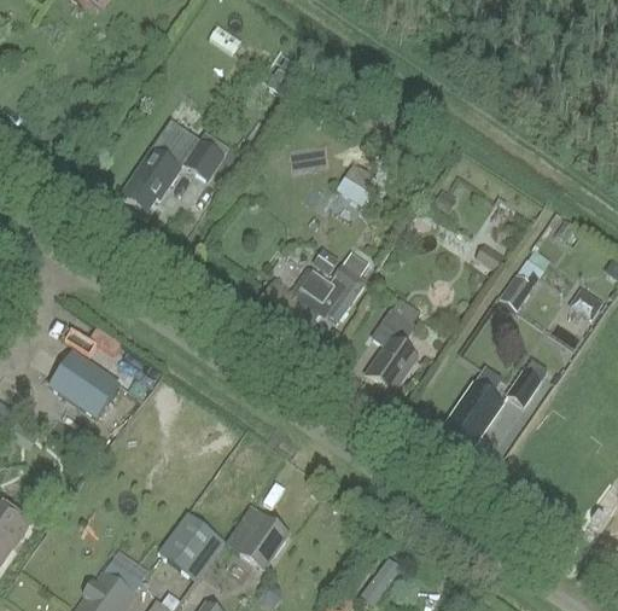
[(284,88),(297,60),(279,51),(266,79),(284,88)]
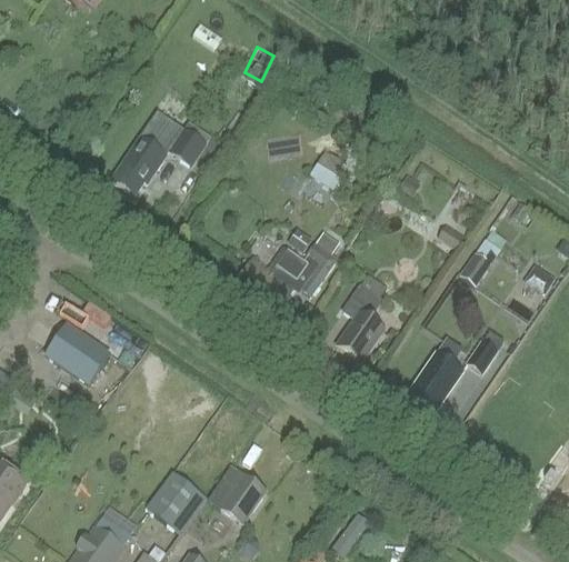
[(146,184),(183,128),(158,110),(111,179),(135,194),(142,182),(146,184)]
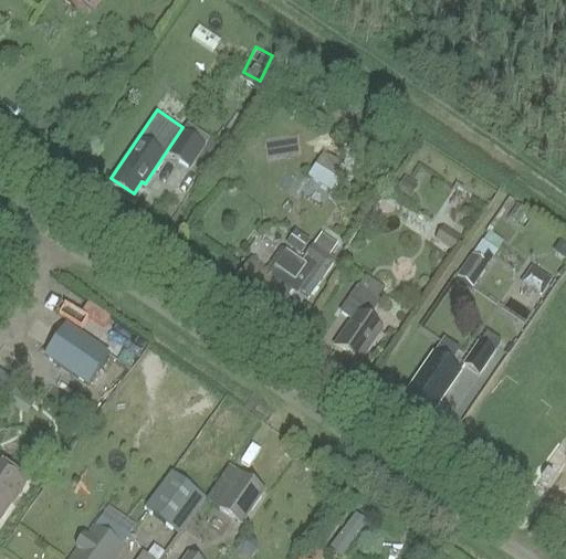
[(197,169),(213,145),(184,125),(168,150),(197,169)]
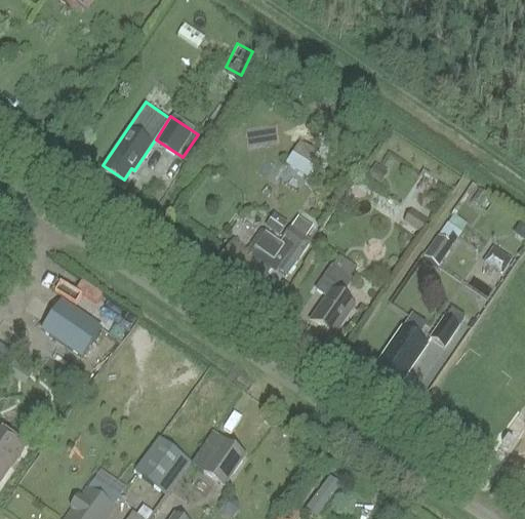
[(292,149),(315,163),(322,151),(300,136),(292,149)]
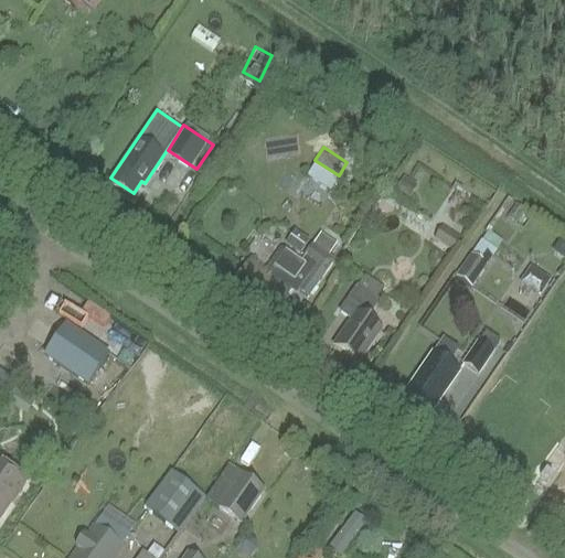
[(455,242),(462,228),(446,218),(438,232),(455,242)]
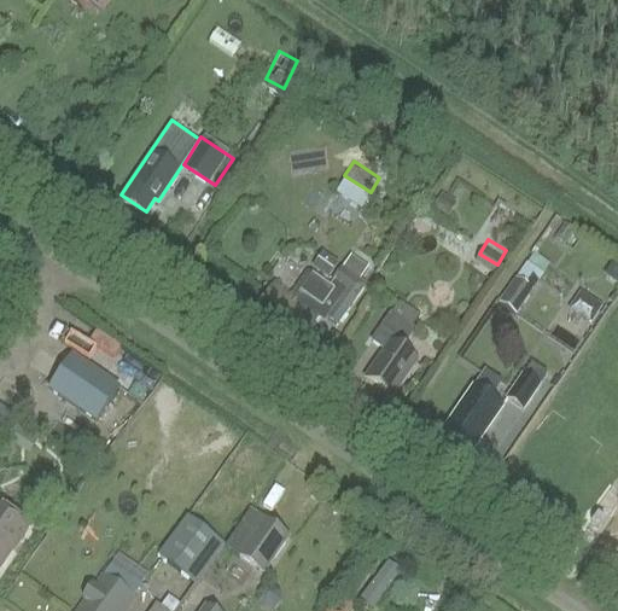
[(275,274),(249,312),(296,344),(320,308),(338,321),(367,279),(360,274),(368,262),(350,249),(330,280),(307,265),(290,290),(280,284),(284,280),(275,274)]
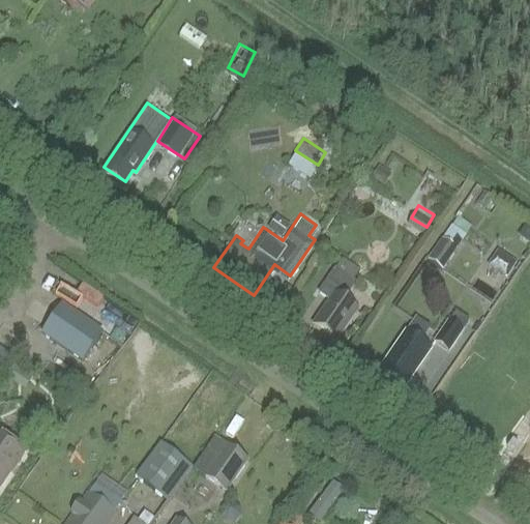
[(281,235),(289,222),(275,213),(267,226),(281,235)]
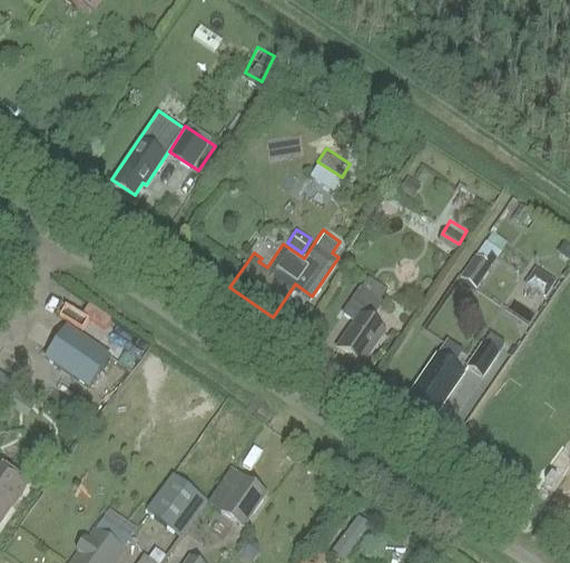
[(477,285),(493,263),(477,252),(461,274),(477,285)]
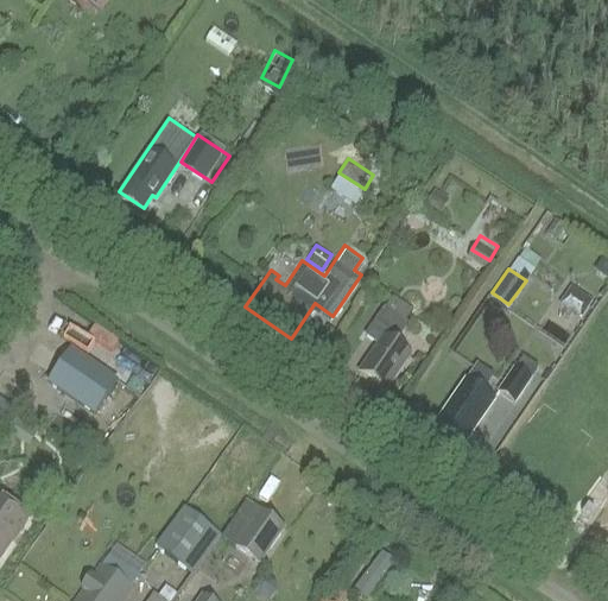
[(564,298),(583,310),(594,292),(576,280),(564,298)]
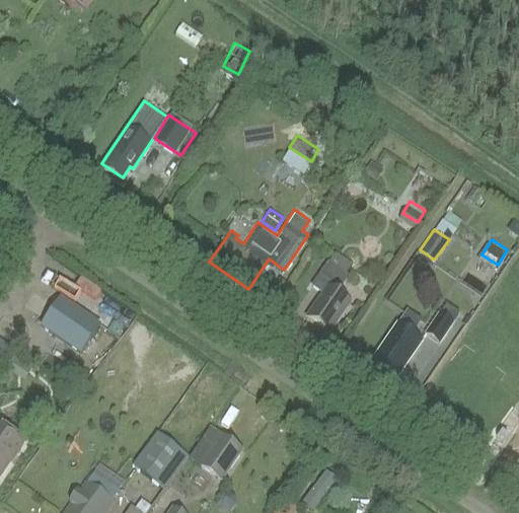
[(322,290),(307,315),(328,330),(349,298),(336,290),(347,274),(345,272),(353,261),(336,249),(326,261),(324,260),(310,283),(322,290)]
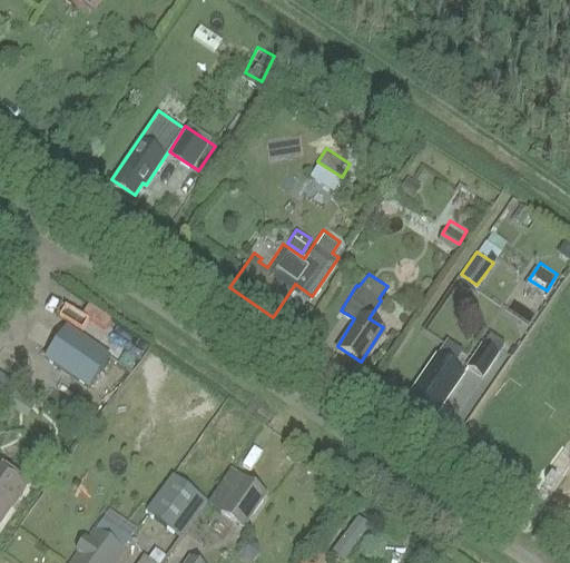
[(112,354),(71,324),(52,352),(94,382),(112,354)]
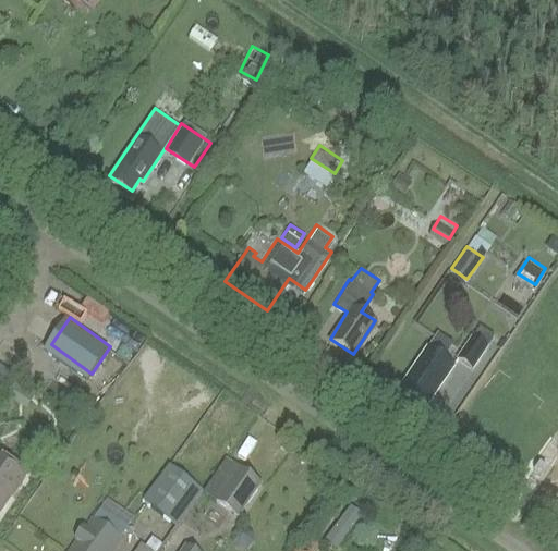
[(482,322),(458,355),(473,366),(490,344),(488,343),(496,332),(482,322)]
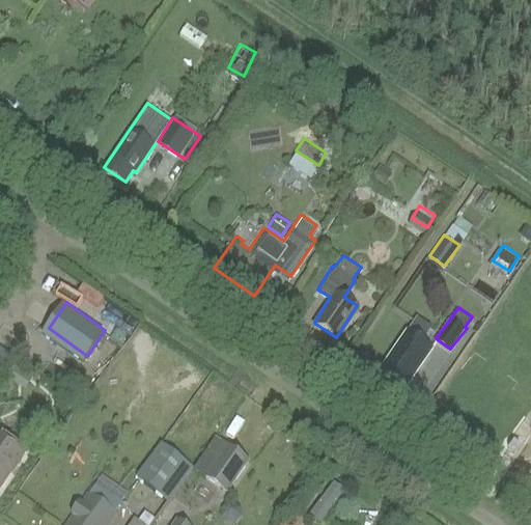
[(417,314),(407,329),(381,367),(406,384),(431,346),(419,337),(429,324),(417,314)]
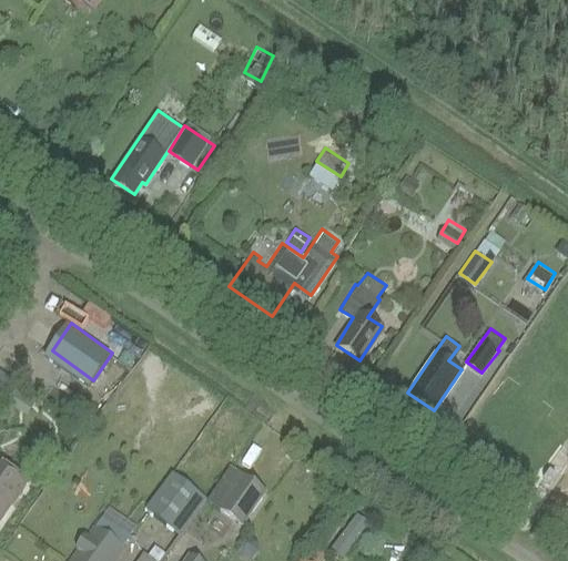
[(0,518),(28,480),(0,460),(0,518)]
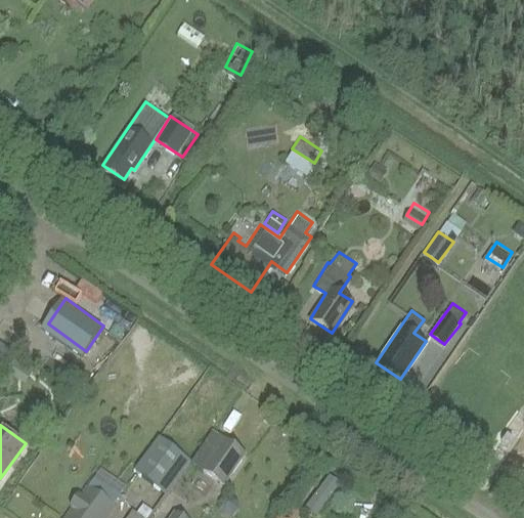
[(169,490),(193,457),(161,433),(136,467),(169,490)]
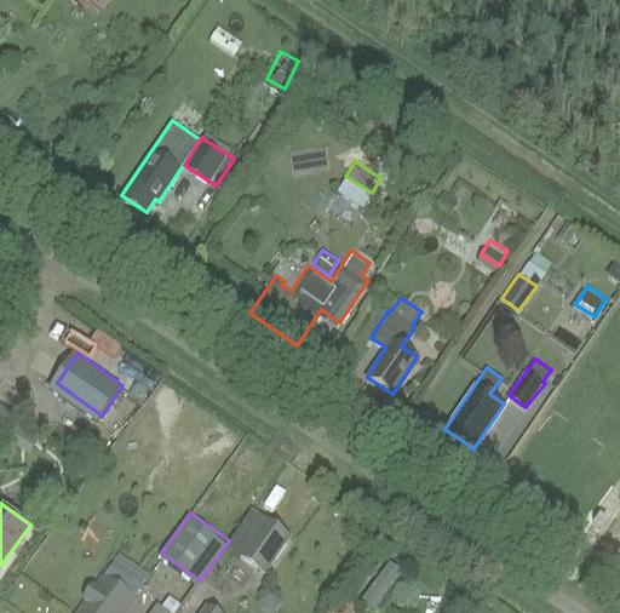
[(269,572),(293,533),(267,515),(241,554),(269,572)]
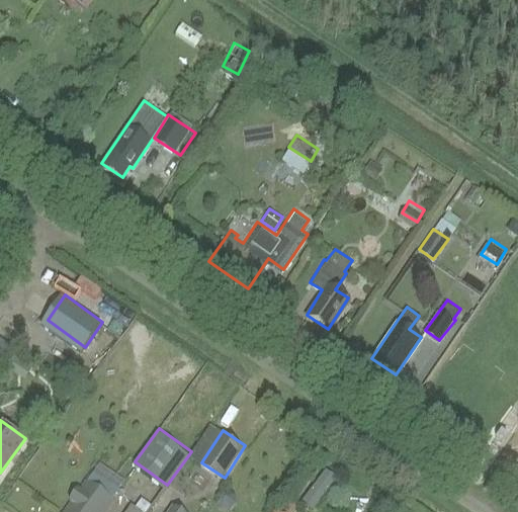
[(325,463),(300,495),(312,504),(336,472),(325,463)]
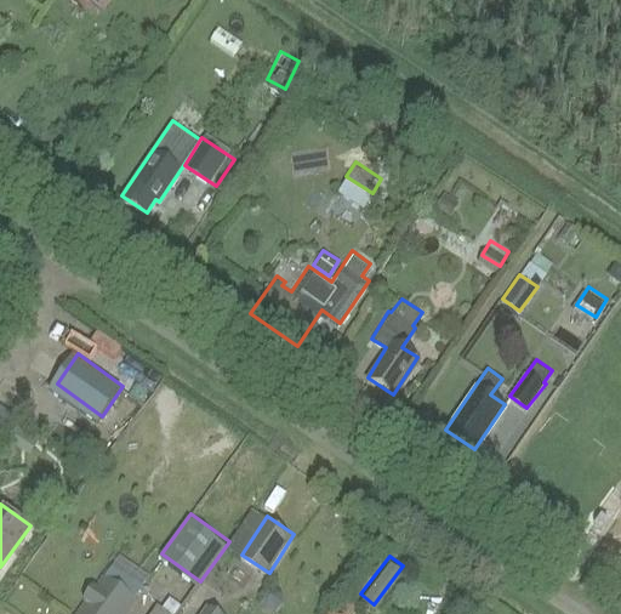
[(125,613),(138,596),(107,573),(98,585),(96,584),(95,586),(91,586),(89,591),(90,593),(87,596),(90,597),(79,613),(125,613)]
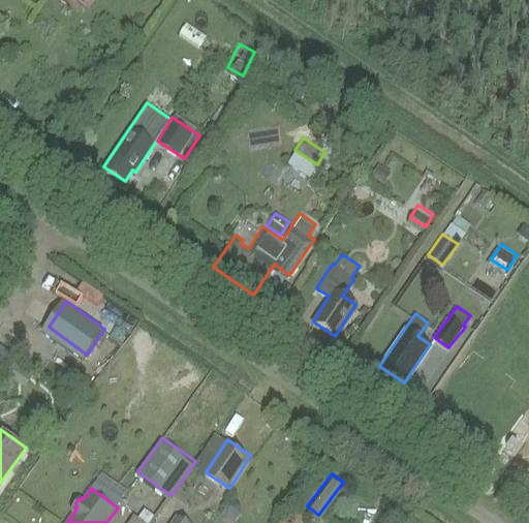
[(145,522),(148,520),(135,512),(126,522),(145,522)]
